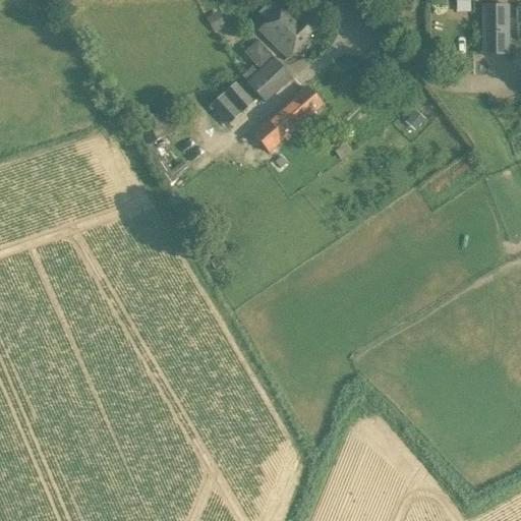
[(287,59),(321,25),(307,13),(302,17),(286,1),(257,30),(287,59)]
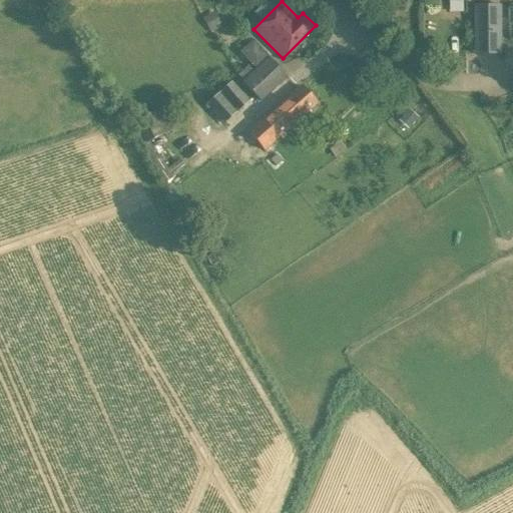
[(474,7),(474,32),(500,32),(500,6),(474,7)]
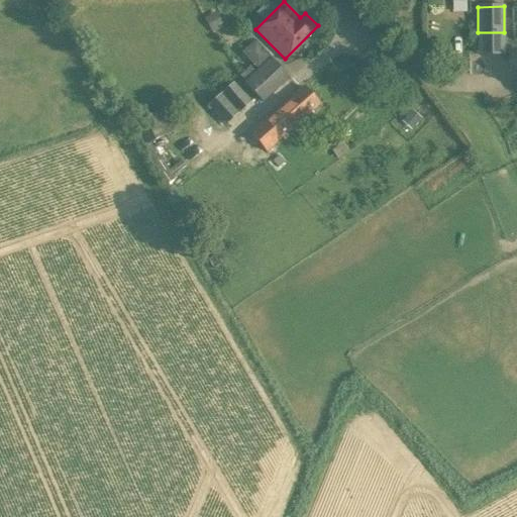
[(212,32),(221,27),(219,24),(221,22),(216,12),(204,19),(212,32)]
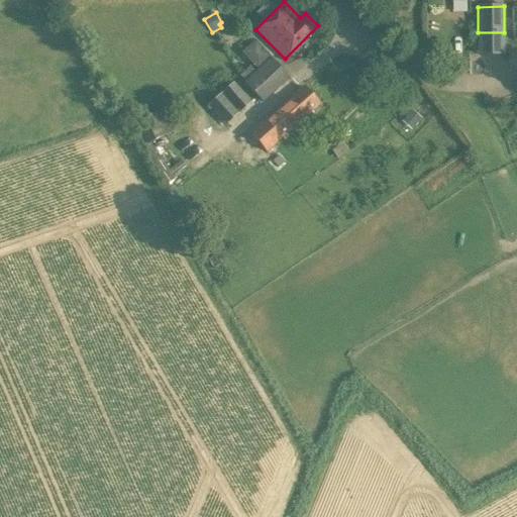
[(254,40),(241,53),(256,70),(271,57),(254,40)]
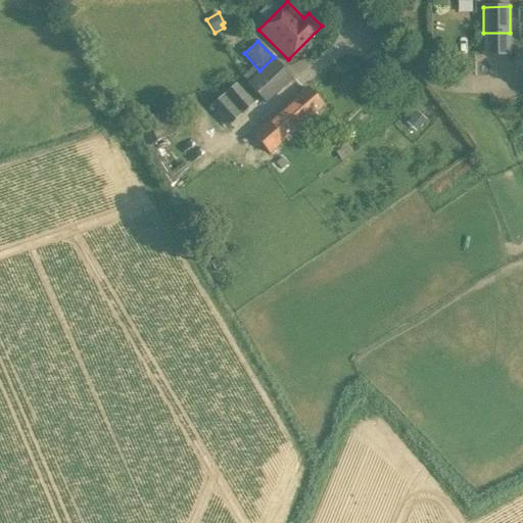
[(273,59),(246,84),(266,104),(292,79),(281,66),(273,59)]
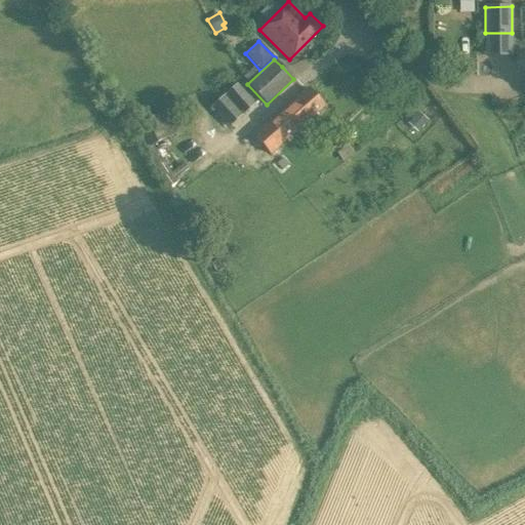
[(254,104),(237,84),(210,107),(228,127),(254,104)]
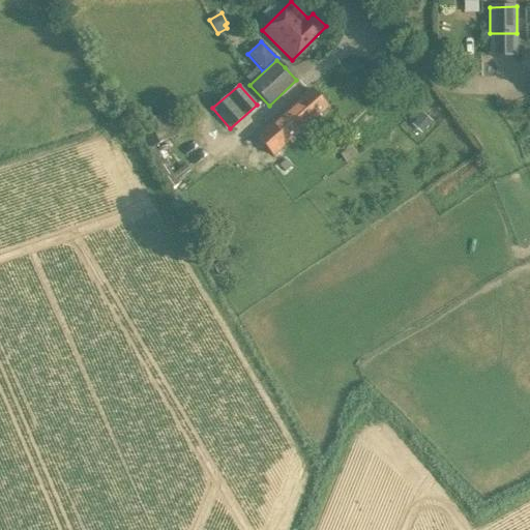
[(273,155),(326,109),(310,90),(257,137),(273,155)]
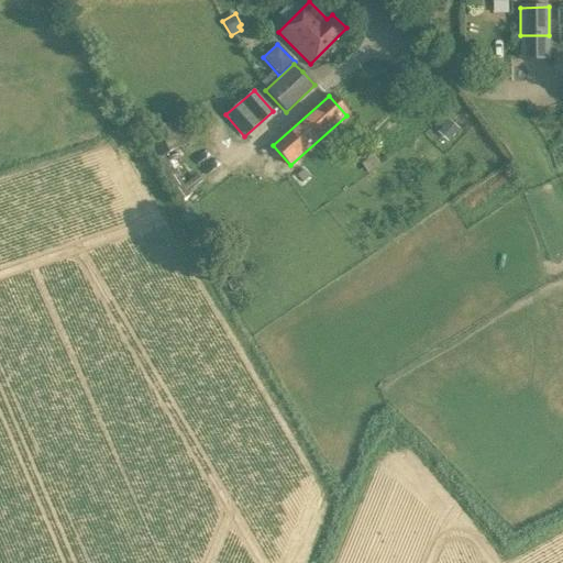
[(448,114),(437,127),(451,140),(462,127),(448,114)]
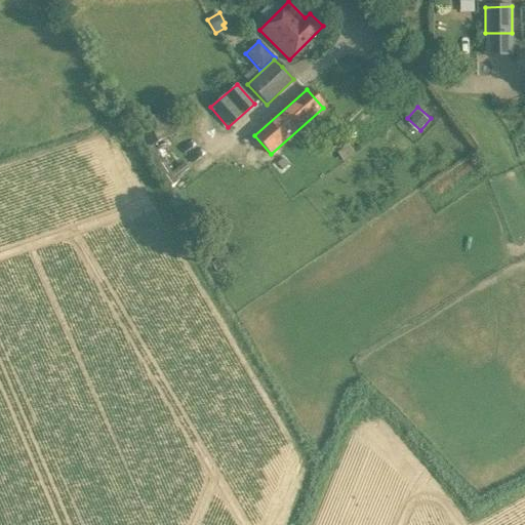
[(178,132),(165,110),(136,126),(149,149),(178,132)]
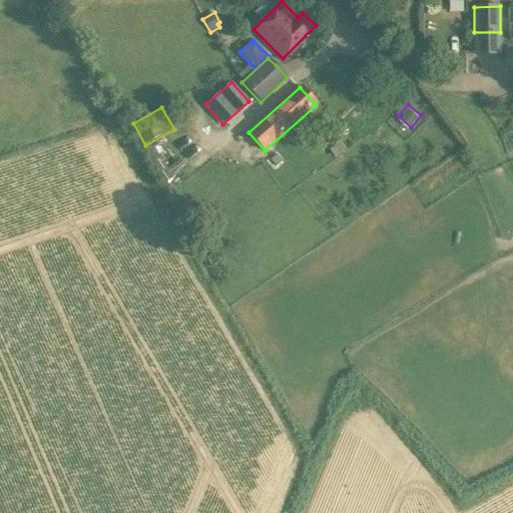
[(331,150),(336,157),(346,150),(341,142),(331,150)]
